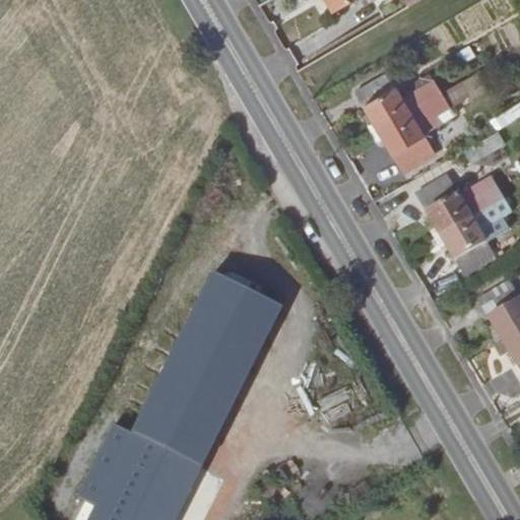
[(324,0),(333,14),(356,0),(324,0)]
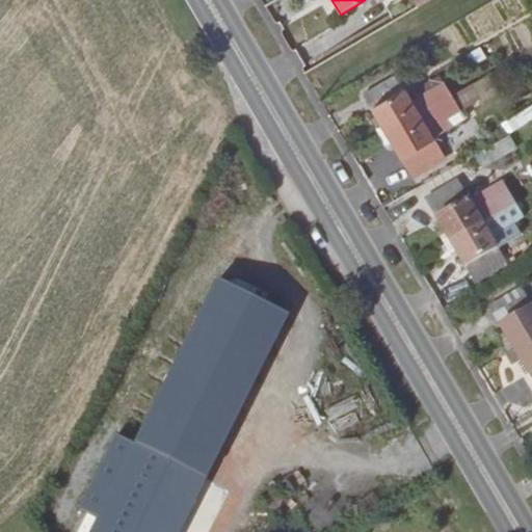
[(484,37),(517,16),(507,0),(497,0),(471,17),(484,37)]
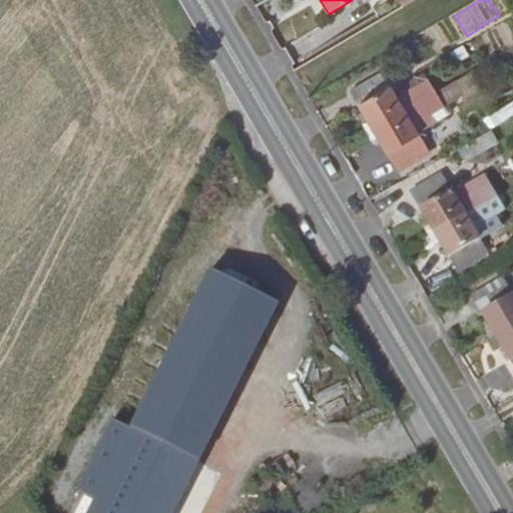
[(374,130),(405,111),(397,98),(382,72),(351,91),(374,130)]
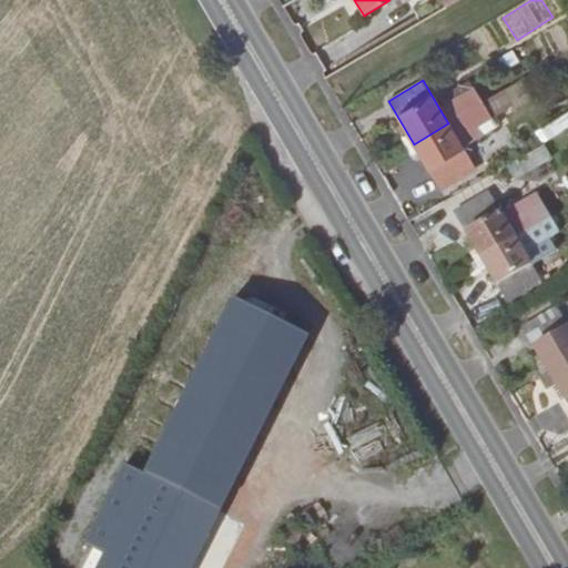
[(448,123),(482,102),(474,89),(439,109),(448,123)]
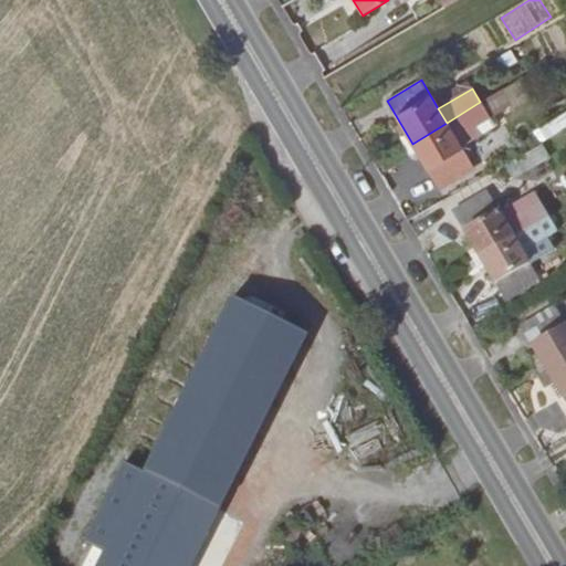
[(439,190),(474,169),(461,147),(494,127),(485,112),(506,100),(500,90),(480,102),(447,123),(412,144),(439,190)]
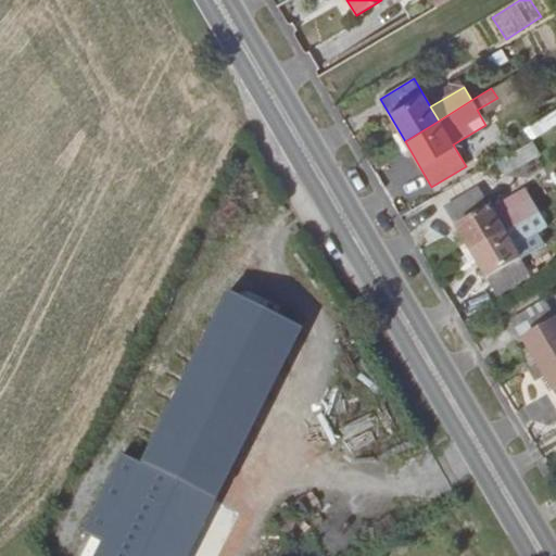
[(531,135),(555,124),(555,112),(527,125),(531,135)]
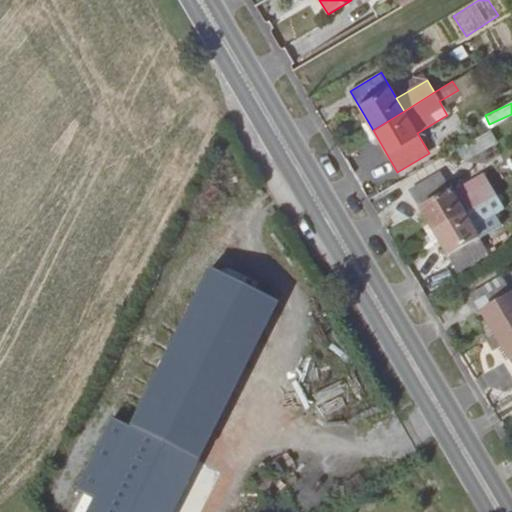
[(434,232),(496,196),(483,175),(453,193),(441,173),(410,192),(434,232)]
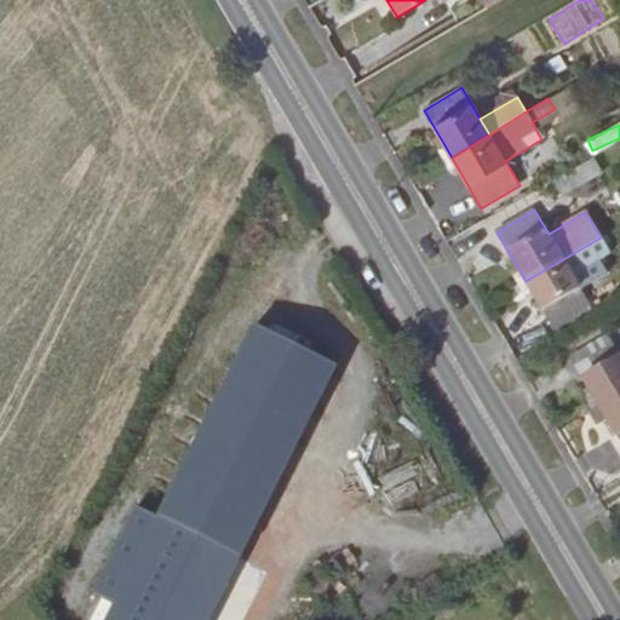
[(601,237),(526,281),(555,331),(592,309),(572,275),(609,253),(601,237)]
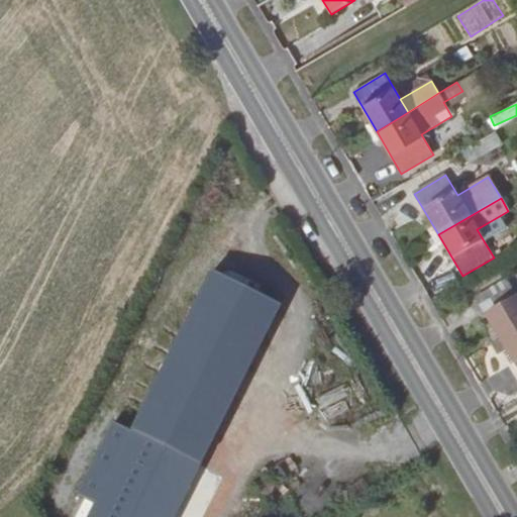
[(213,269),(131,431),(202,467),(283,304),(213,269)]
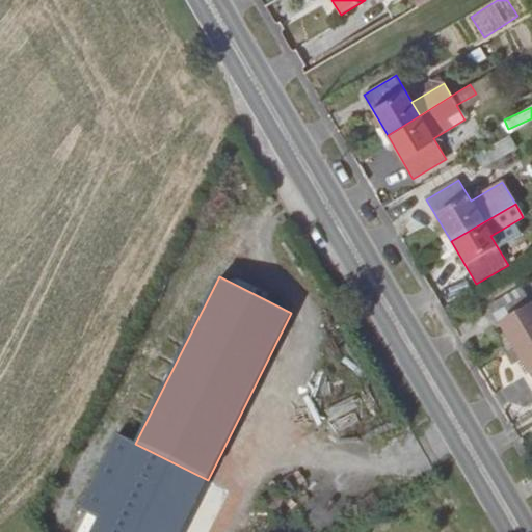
[(514,349),(531,338),(531,303),(522,288),(489,307),(514,349)]
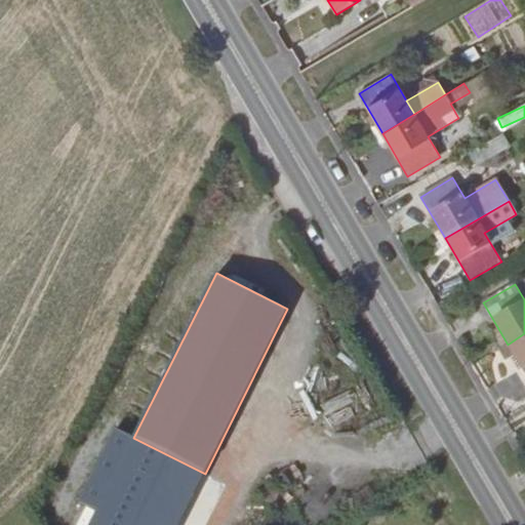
[(524,372),(524,333),(508,345),(524,372)]
